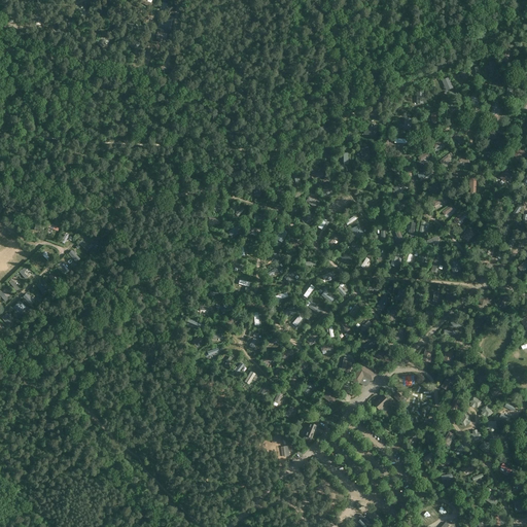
[(95,11),(84,15),(86,21),(97,15),(95,11)]
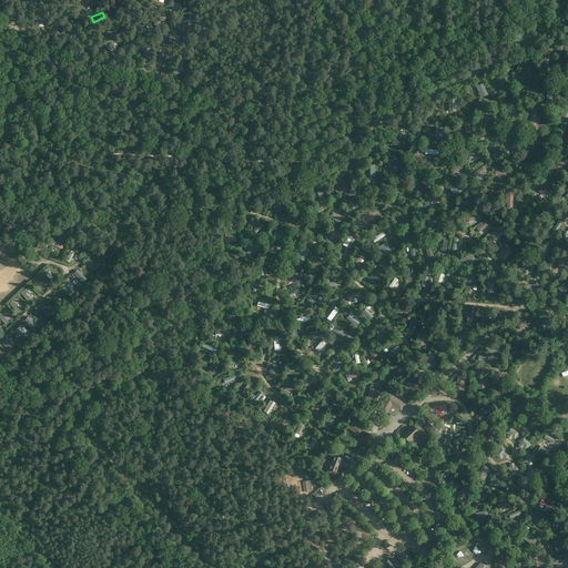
[(75,18),(66,21),(68,28),(78,23),(75,18)]
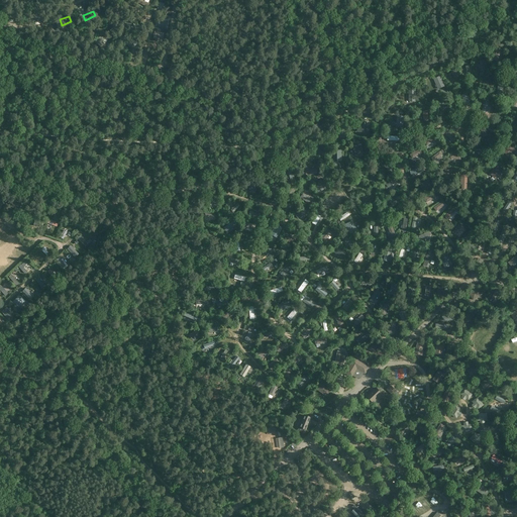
[(101,34),(95,42),(100,46),(106,38),(101,34)]
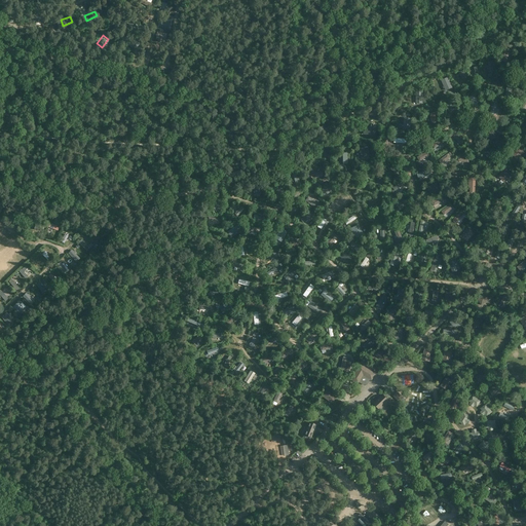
[(136,37),(127,44),(132,48),(140,42),(136,37)]
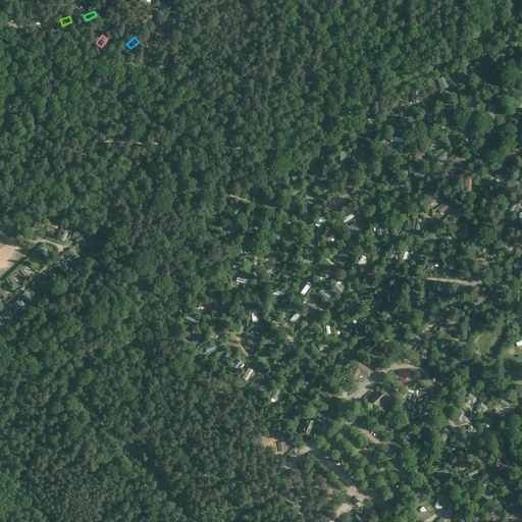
[(446,76),(438,80),(442,90),(450,87),(446,76)]
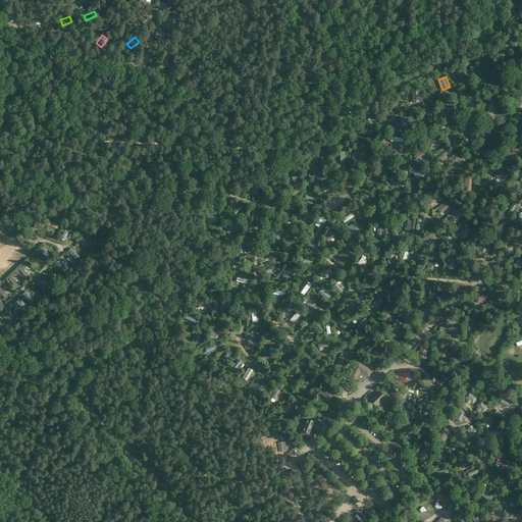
[(411,94),(412,94),(412,102),(420,102),(420,91),(411,91),(411,94)]
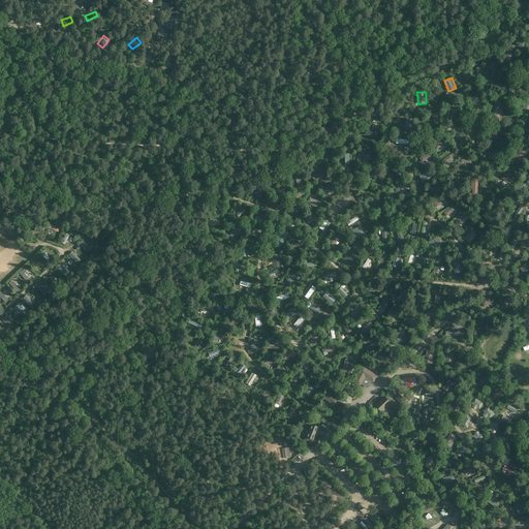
[(475,96),(471,97),(472,99),(473,99),(476,109),(480,107),(478,99),(479,99),(477,95),(475,96)]
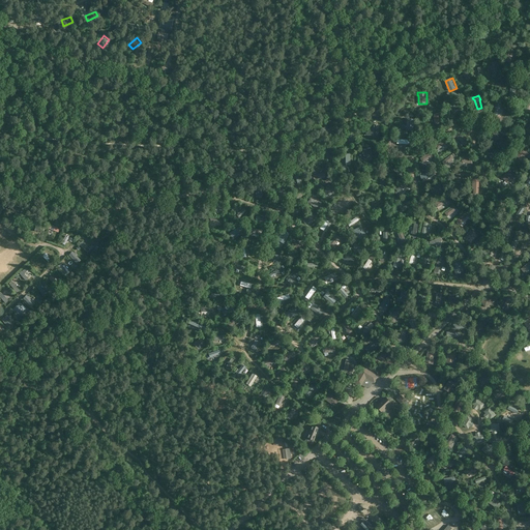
[(434,118),(432,118),(433,123),(434,123),(434,124),(442,124),(442,113),(434,113),(434,118)]
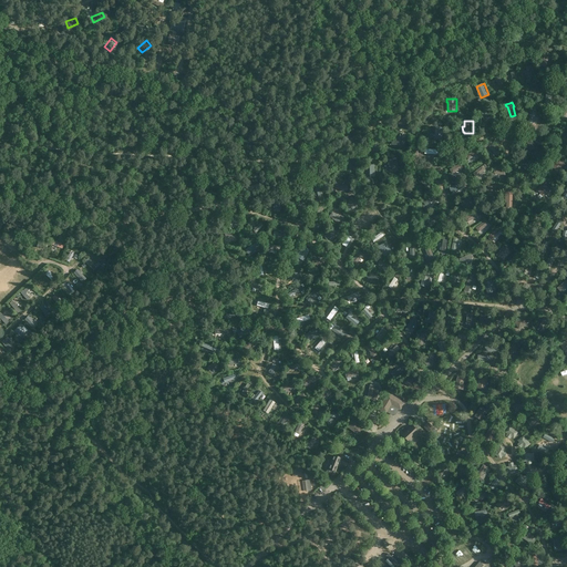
[(391,138),(391,145),(404,145),(404,134),(399,134),(399,137),(395,140),(391,138)]
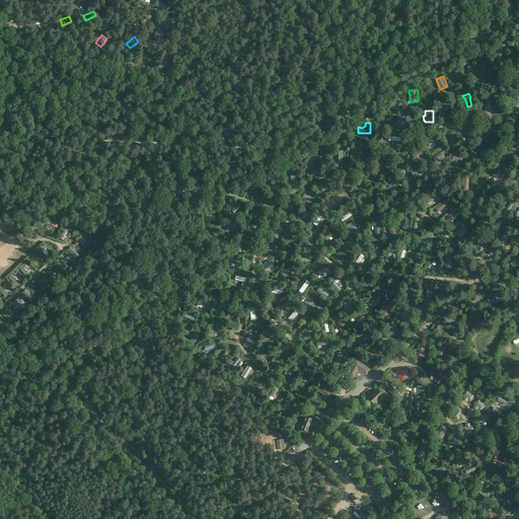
[(490,126),(483,131),(486,135),(489,133),(492,137),(496,133),(490,126)]
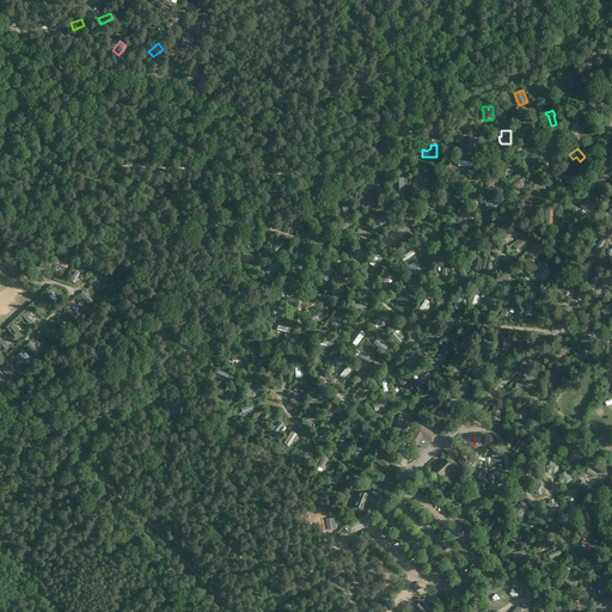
[(527,159),(528,160),(528,161),(530,163),(531,163),(536,169),(540,165),(532,155),(527,159)]
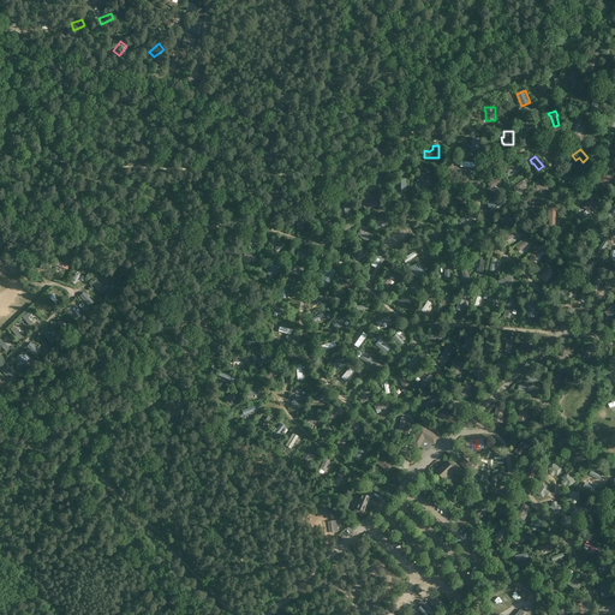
[(508,174),(514,169),(515,171),(518,169),(517,168),(519,167),(515,162),(505,169),(508,174)]
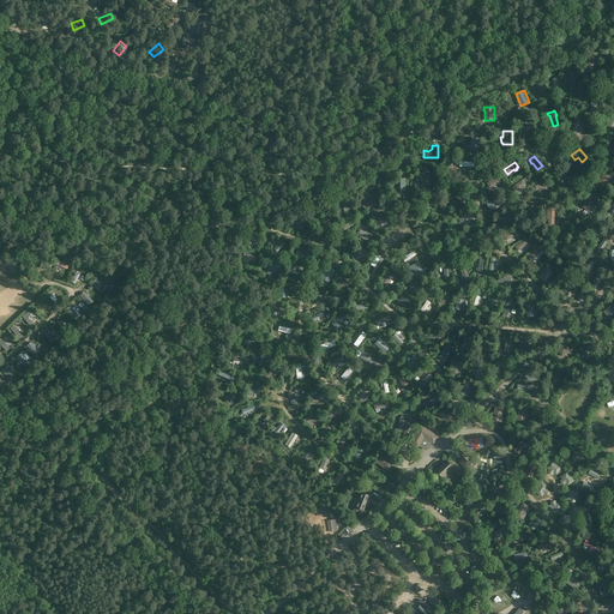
[(421,174),(421,176),(420,176),(420,179),(421,179),(422,186),(431,185),(429,173),(421,174)]
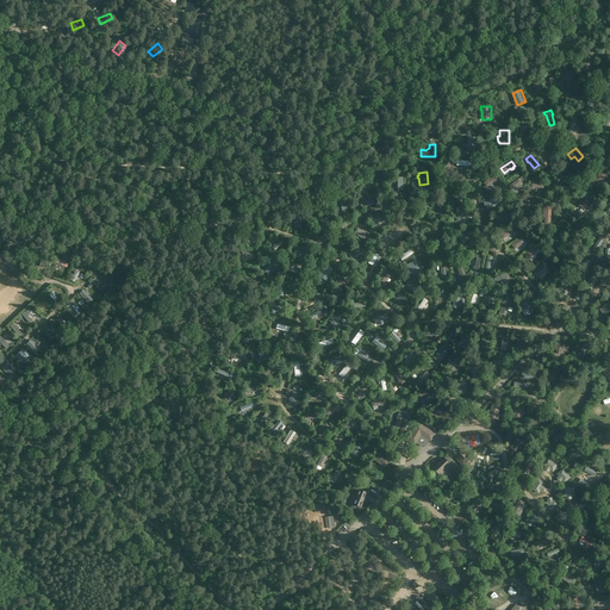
[(603,172),(593,179),(599,186),(608,178),(603,172)]
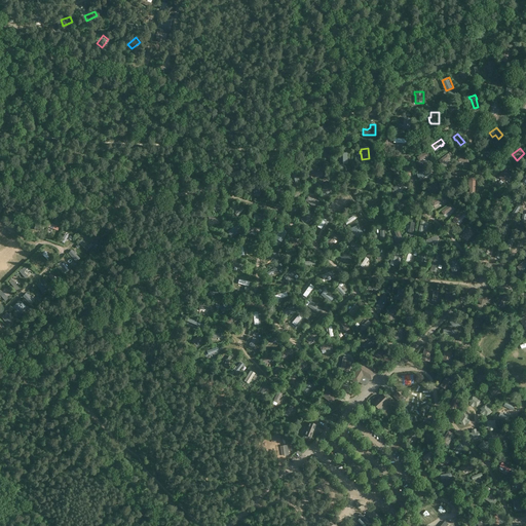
[(419,161),(426,158),(429,157),(428,156),(430,156),(427,151),(417,157),(419,161)]
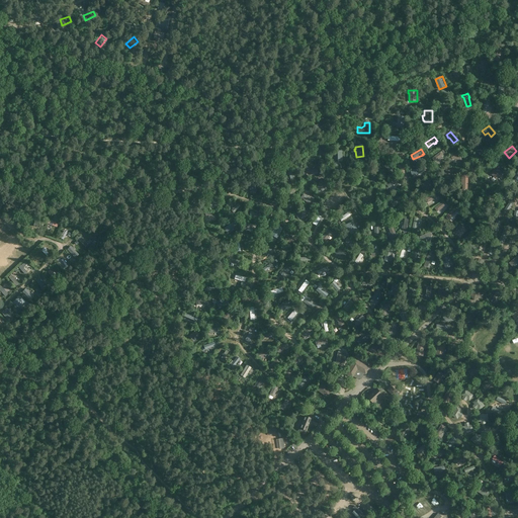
[(488,151),(479,151),(479,160),(484,161),(483,156),(488,156),(488,151)]
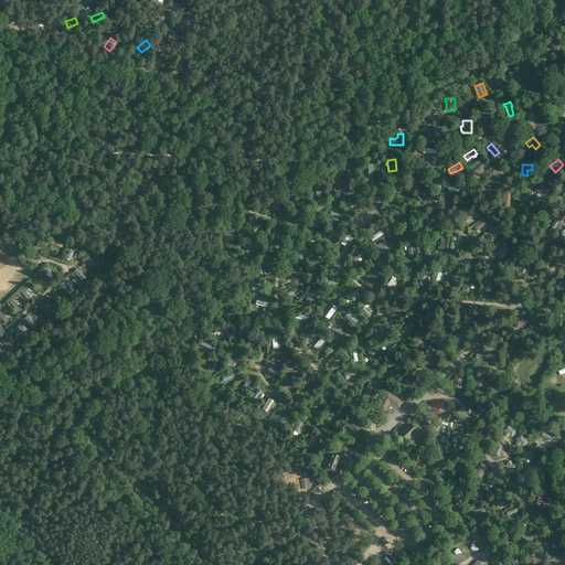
[(475,177),(480,172),(481,173),(482,172),(482,171),(484,170),(481,166),(471,173),(475,177)]
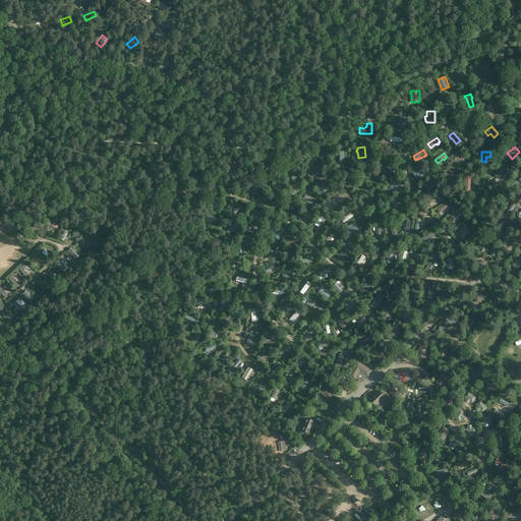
[(387,167),(394,175),(397,172),(390,164),(387,167)]
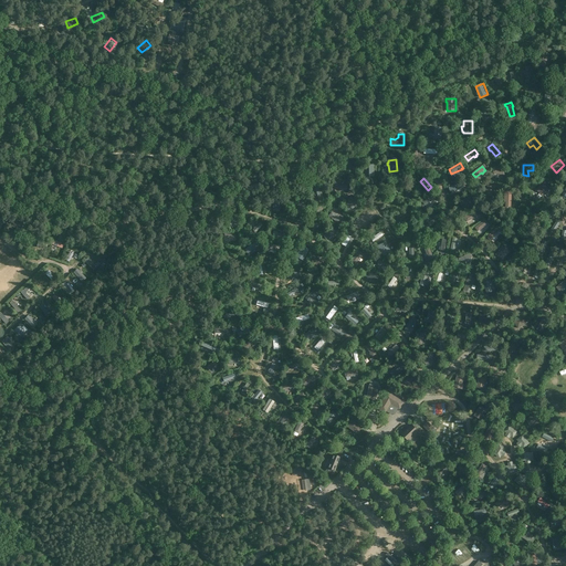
[(545,182),(536,190),(542,197),(551,189),(545,182)]
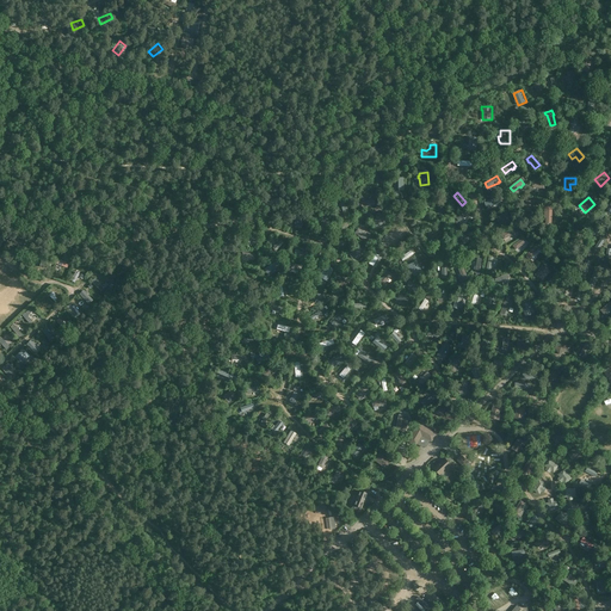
[(531,213),(536,201),(528,198),(523,210),(531,213)]
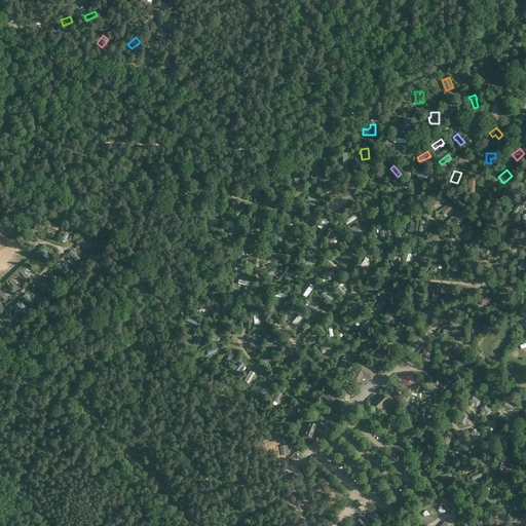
[(383,175),(380,177),(385,185),(385,186),(389,183),(383,175)]
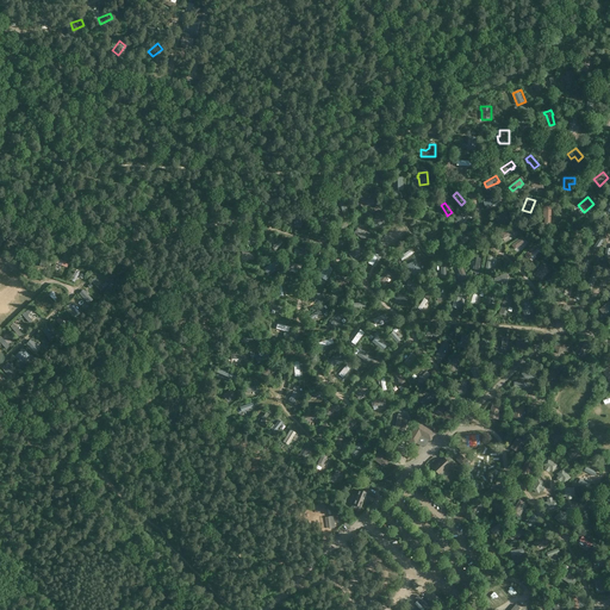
[(467,210),(455,218),(459,222),(470,215),(467,210)]
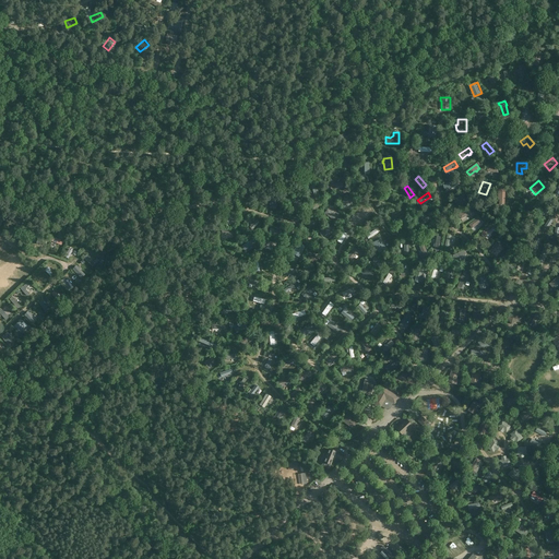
[(342,206),(344,205),(345,205),(347,204),(346,204),(353,201),(351,197),(340,201),(342,206)]
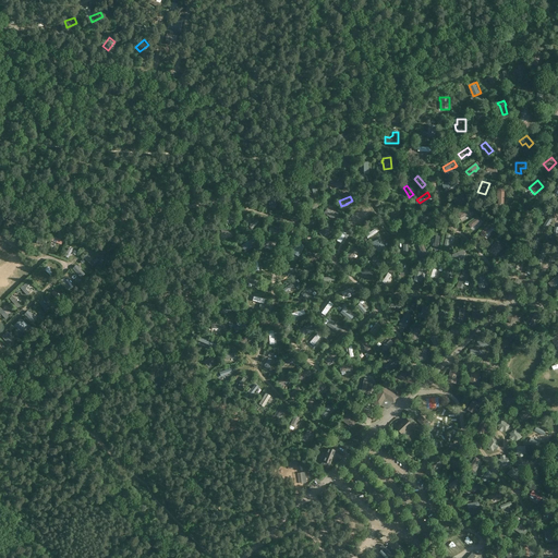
[(276,207),(270,197),(267,198),(273,209),(277,208),(276,207)]
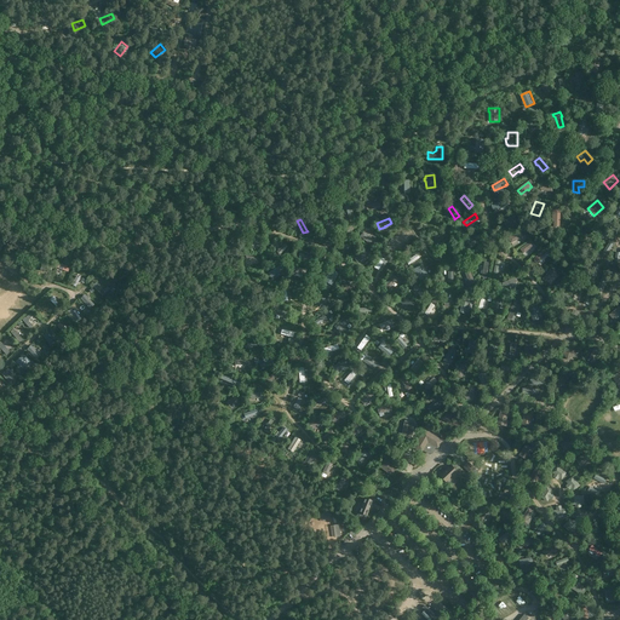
[(326,233),(332,225),(332,227),(334,223),(334,222),(331,219),(322,229),(326,233)]
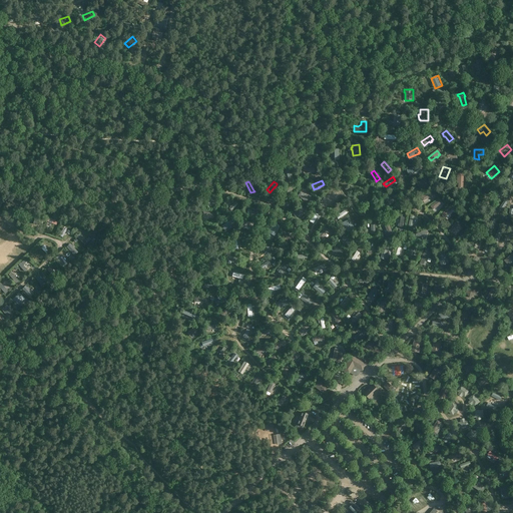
[(423,201),(430,198),(432,197),(432,196),(434,196),(434,195),(433,193),(432,191),(421,197),(423,201)]
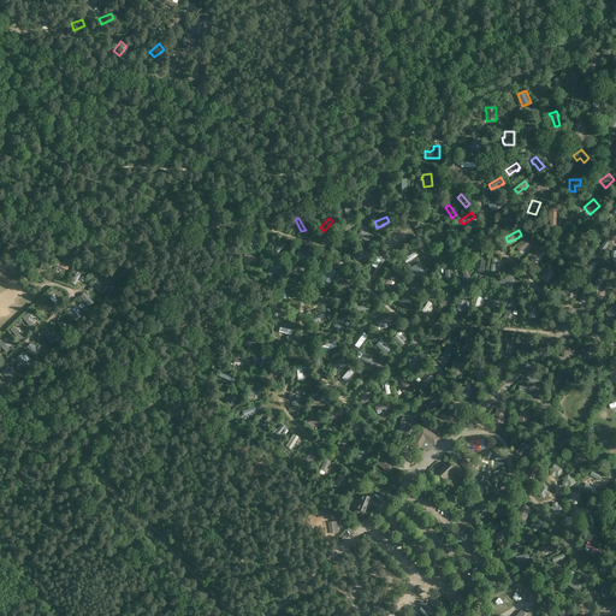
[(372,238),(369,237),(368,235),(367,236),(361,231),(357,235),(368,243),(372,238)]
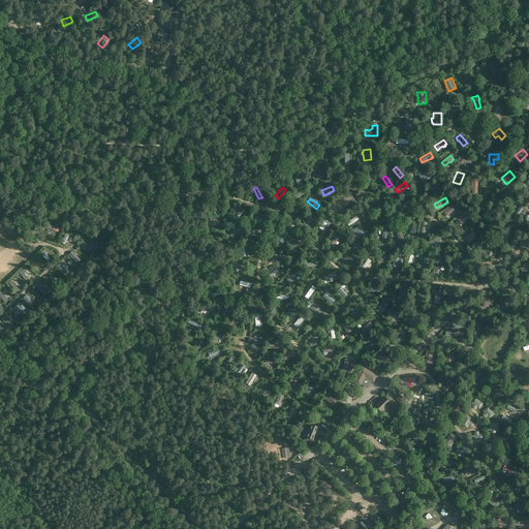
[(397,205),(399,209),(406,205),(406,206),(408,205),(408,204),(410,203),(408,199),(397,205)]
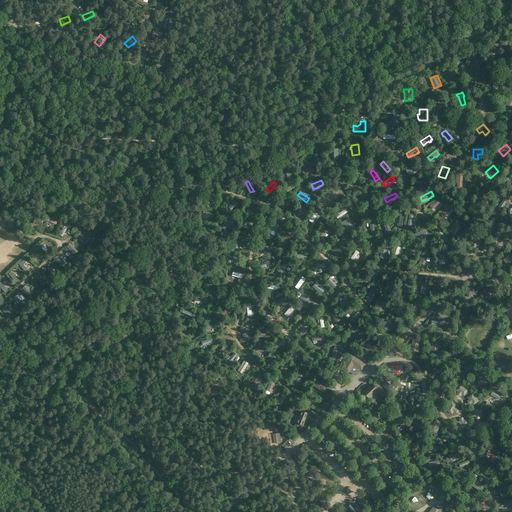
[(323,202),(321,203),(323,206),(332,201),(330,197),(324,201),(324,200),(322,201),(323,202)]
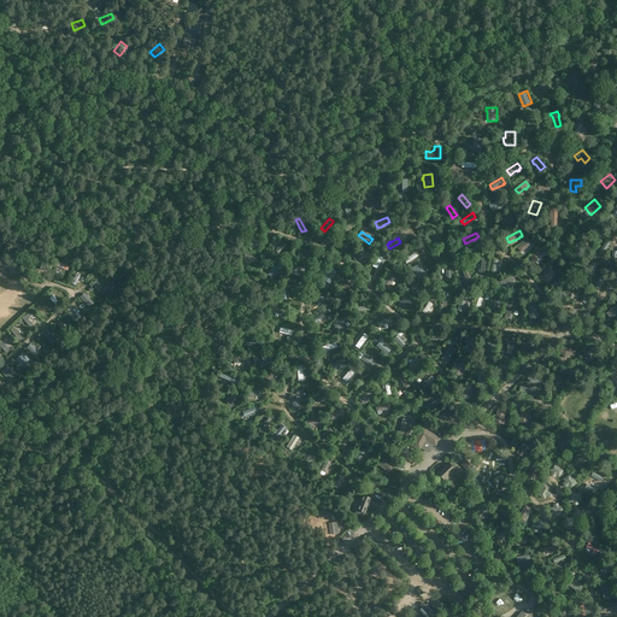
[(283,242),(275,251),(277,253),(278,254),(286,245),(283,242)]
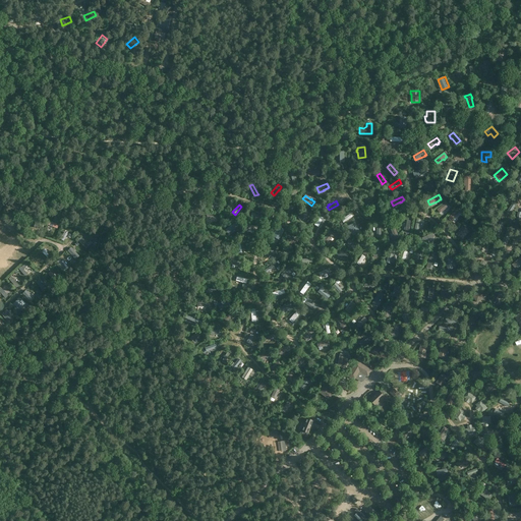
[(437,213),(440,217),(449,210),(446,206),(437,213)]
